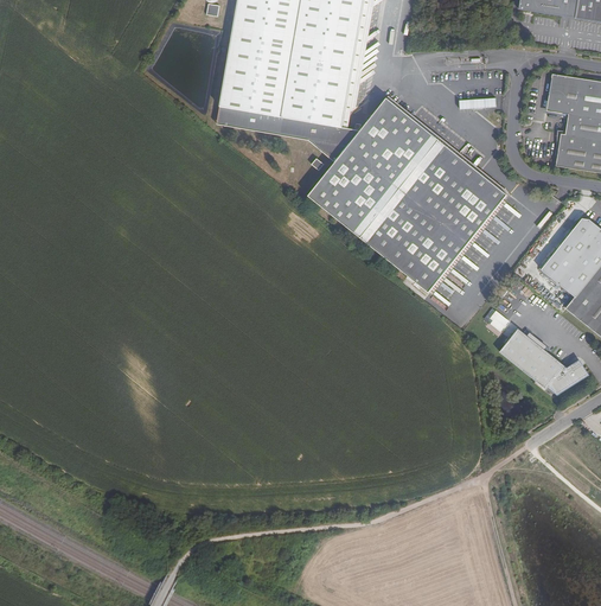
[(236,0),(218,106),(343,127),(364,0),(236,0)]
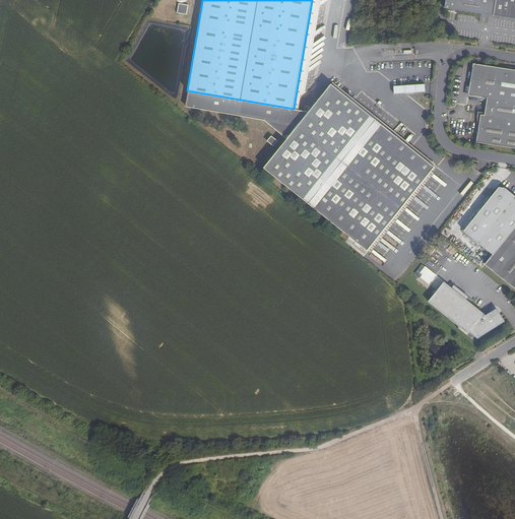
[(514,0),(444,0),(443,9),(514,20),(514,0)]
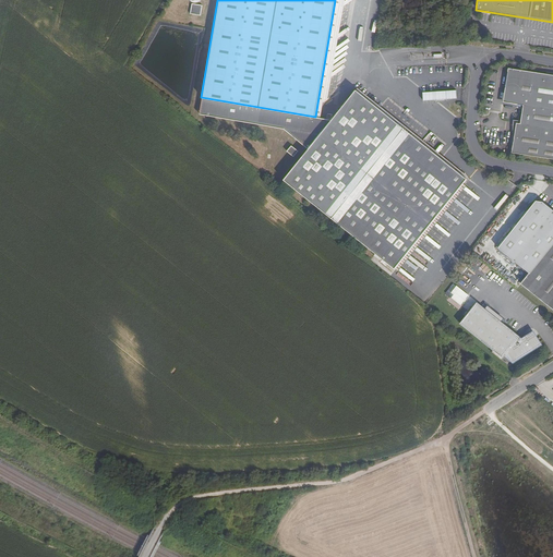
[(197,7),(187,4),(185,15),(195,16),(197,7)]
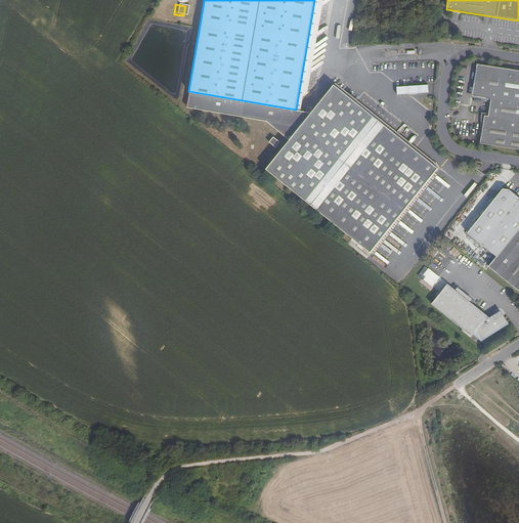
[(518,151),(518,73),(474,66),(471,91),(476,98),(488,100),(485,119),(481,118),(477,145),(518,151)]
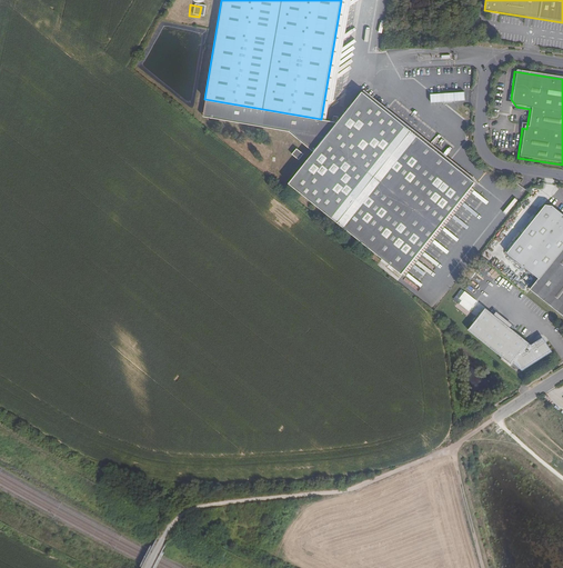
[(476,185),(434,150),(361,91),(337,121),(313,151),(288,182),(361,241),(403,276),(476,185)]
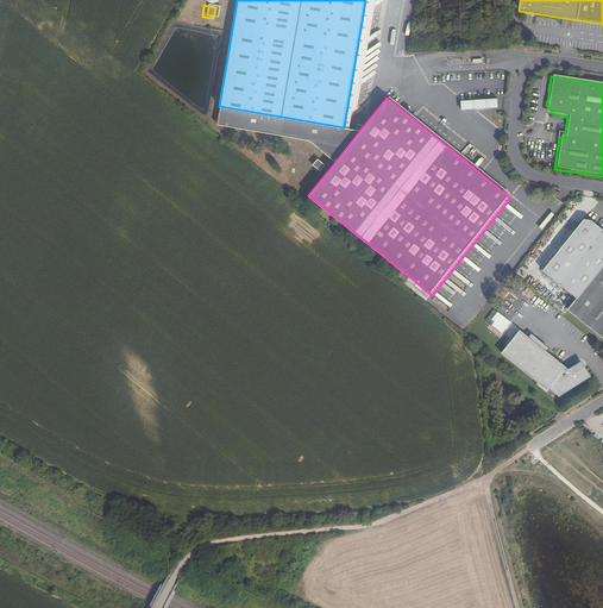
[(226,107),(219,106),(217,124),(224,125),(226,107)]
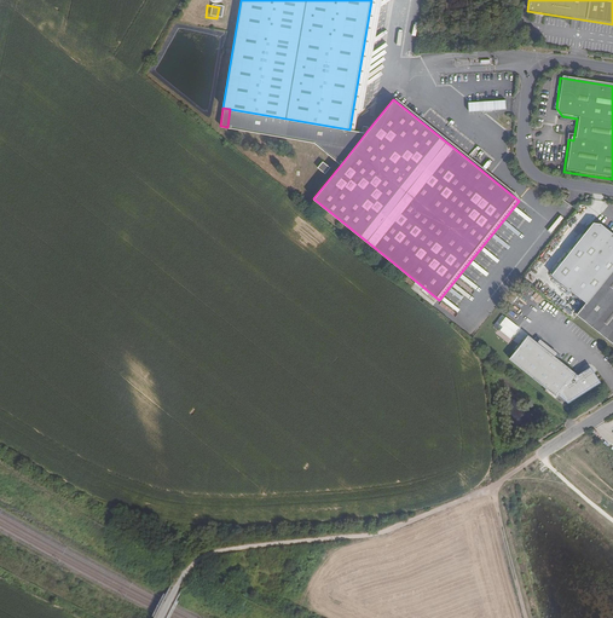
[(313,143),(341,165),(366,132),(350,130),(230,109),(227,127),(313,143)]
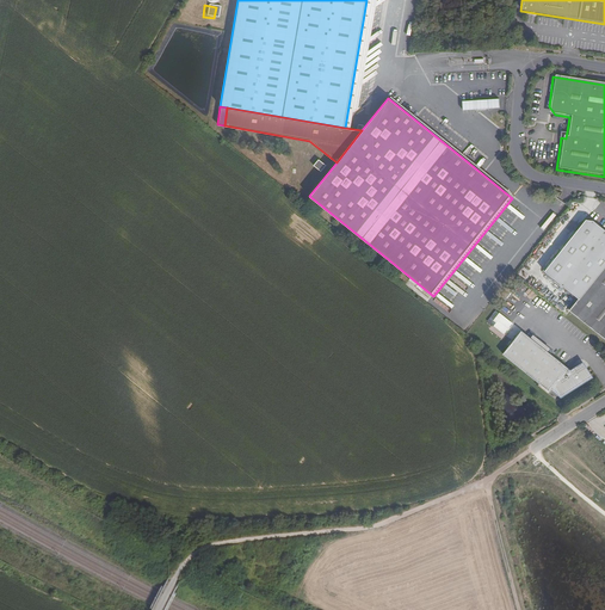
[(567,215),(574,207),(570,203),(562,211),(567,215)]
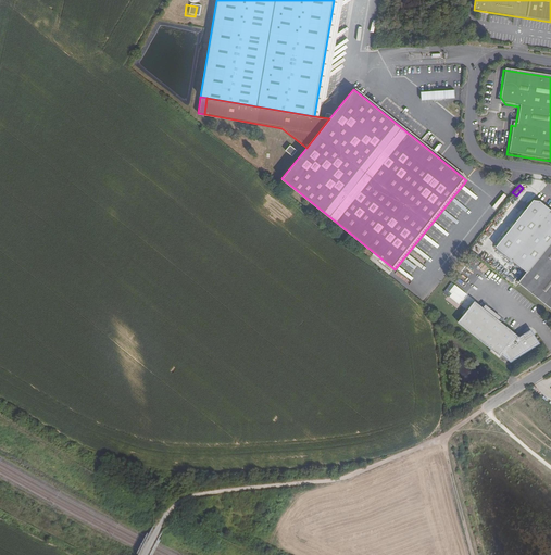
[(493,248),(525,273),(550,239),(550,212),(537,202),(531,201),(493,248)]
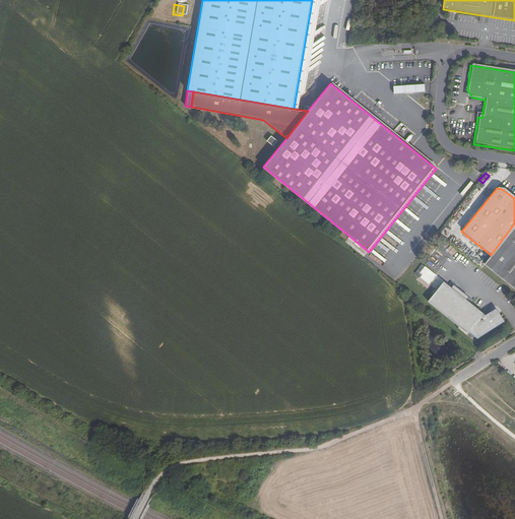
[(514,223),(491,255),(483,265),(514,290),(514,223)]
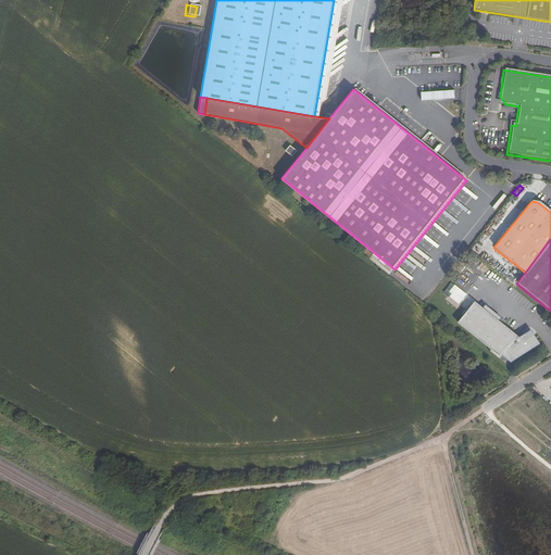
[(506,284),(512,277),(504,270),(499,277),(506,284)]
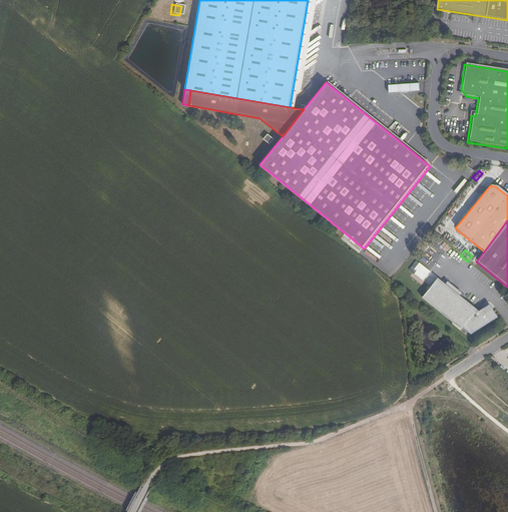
[(420,281),(426,271),(411,262),(406,272),(420,281)]
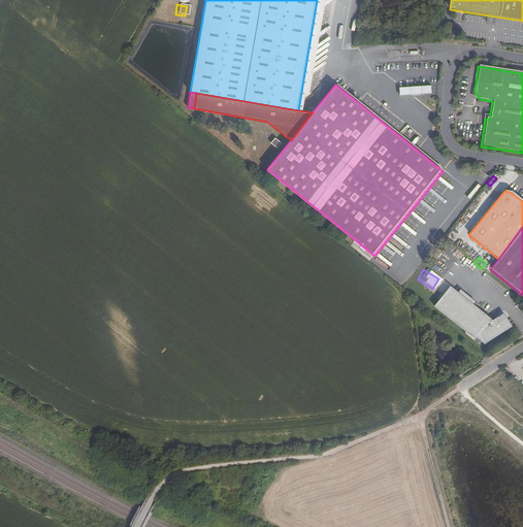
[(492,321),(450,287),(434,307),(475,339),(476,338),(485,344),(512,329),(507,321),(501,317),(492,321)]
